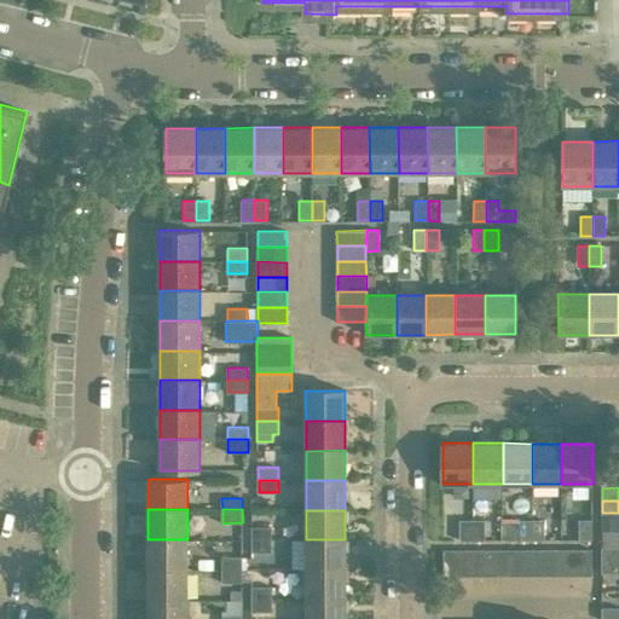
[(532,520),(532,539),(544,539),(544,519),(532,520)]
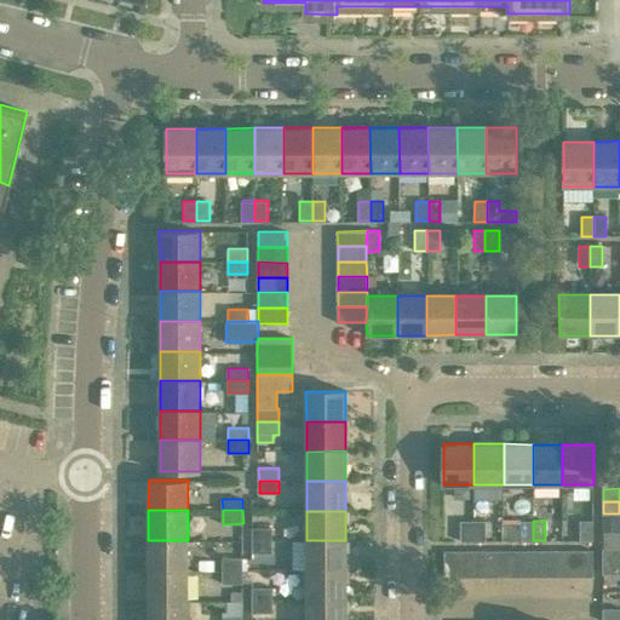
[(593,540),(593,520),(581,520),(581,540),(593,540)]
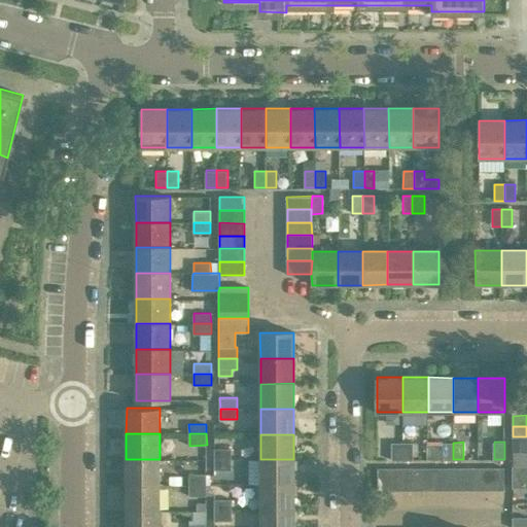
[(402,460),(402,443),(392,443),(392,460),(402,460)]
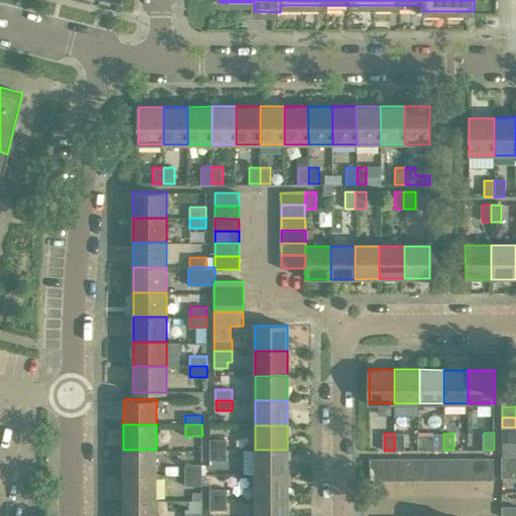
[(394,433),(394,450),(404,450),(404,433),(394,433)]
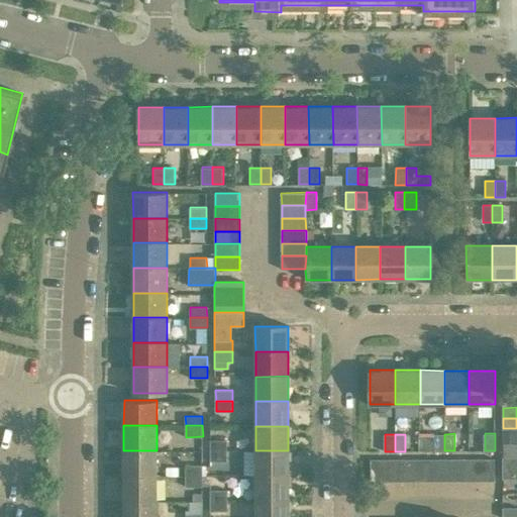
[(444,450),(444,434),(433,434),(434,451),(444,450)]
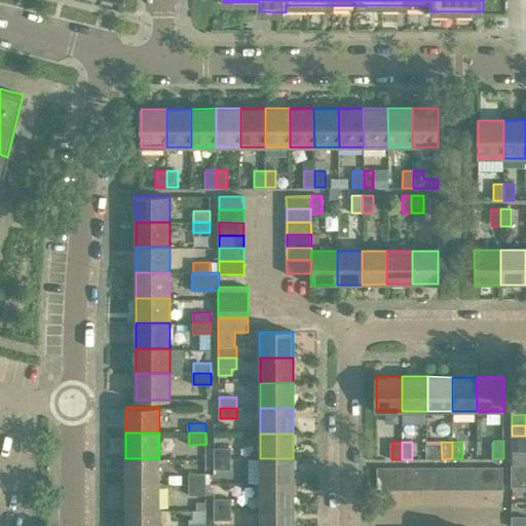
[(215,448),(215,458),(230,458),(230,447),(215,448)]
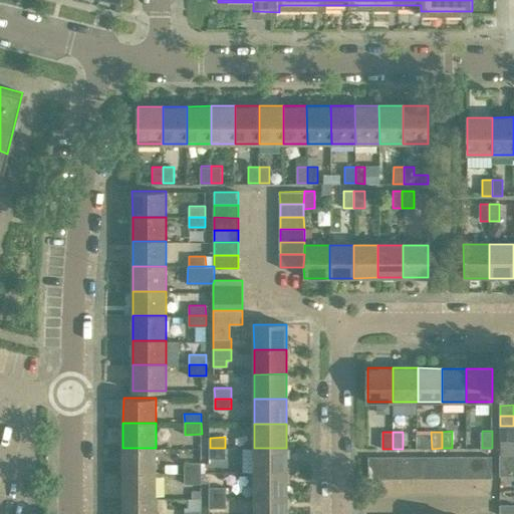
[(122,448),(122,472),(156,472),(156,448),(122,448)]
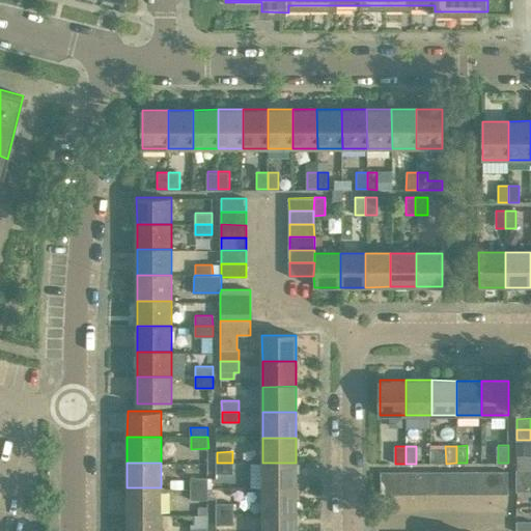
[(233,473),(232,463),(217,463),(217,473),(233,473)]
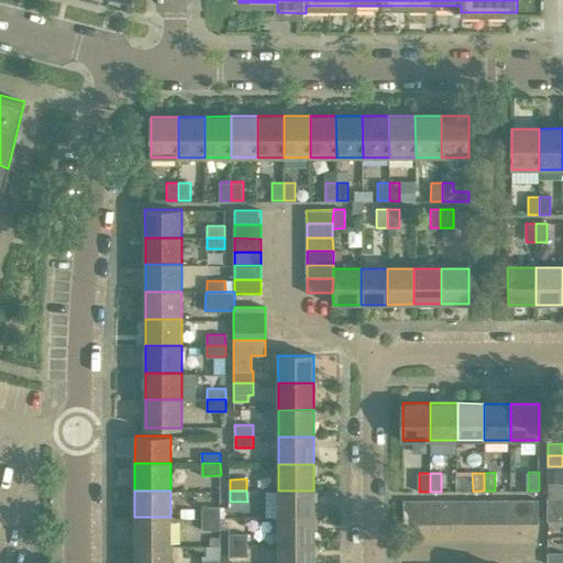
[(315,518),(313,490),(278,490),(278,518),(315,518)]
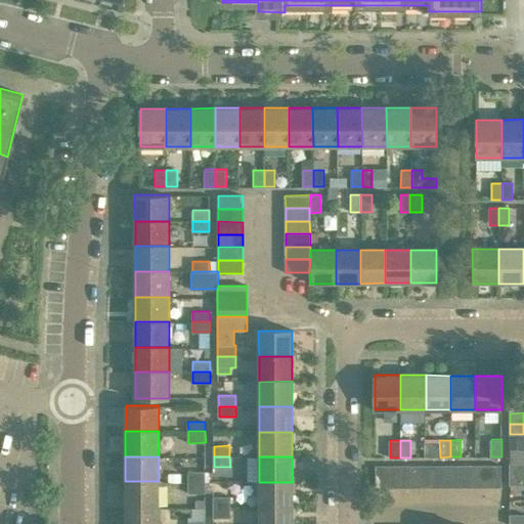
[(510,474),(523,474),(523,463),(510,464),(510,474)]
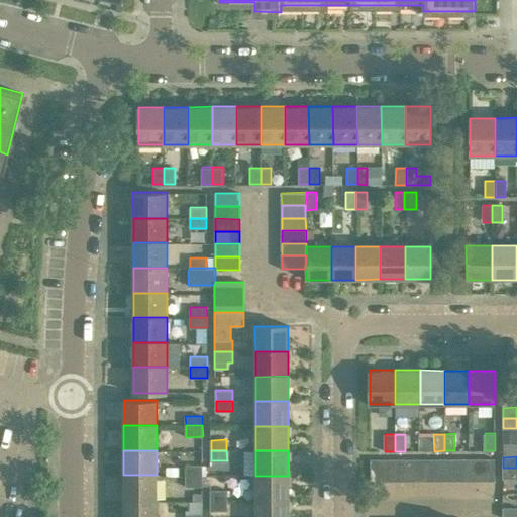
[(404,482),(404,458),(392,459),(393,482),(404,482)]
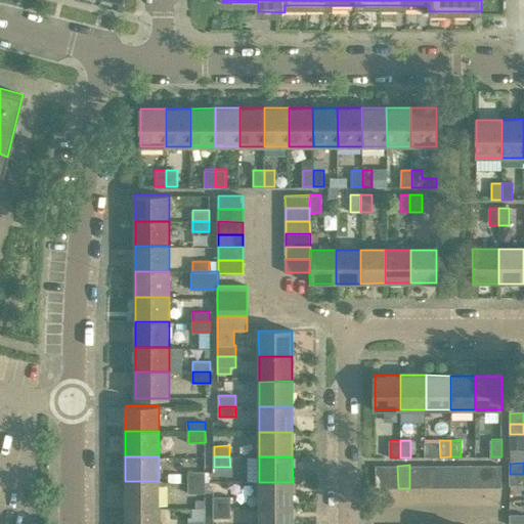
[(409,465),(409,488),(421,488),(421,465),(409,465)]
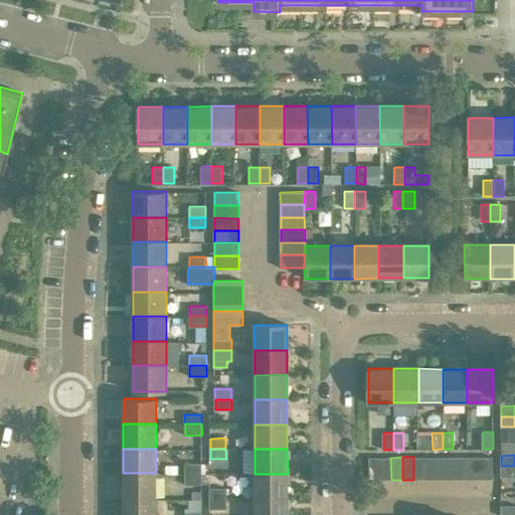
[(424,480),(424,457),(413,457),(413,480),(424,480)]
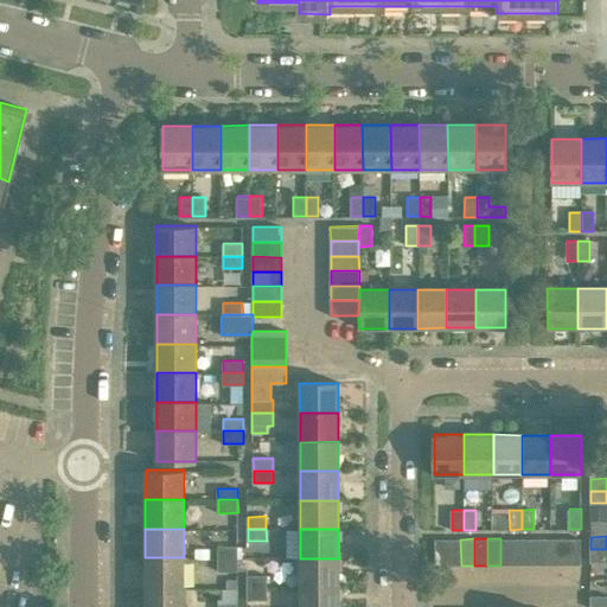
[(513,566),(513,538),(500,538),(500,566),(513,566)]
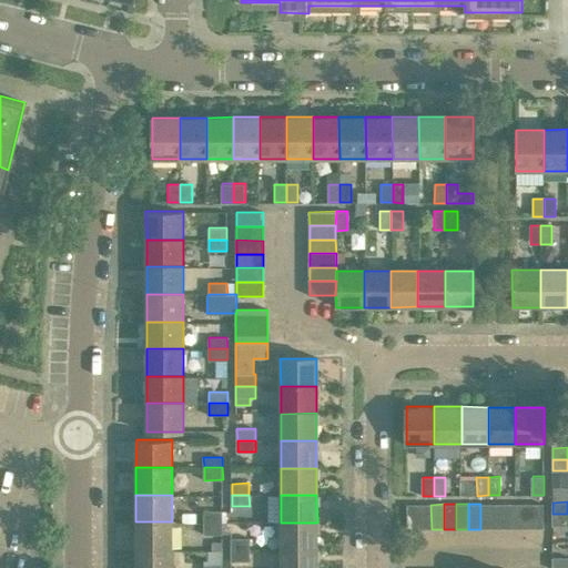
[(480,504),(480,529),(493,529),(493,504),(480,504)]
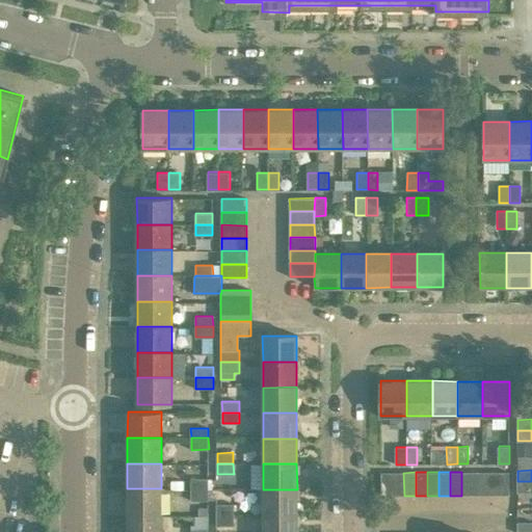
[(474,495),(473,472),(461,472),(461,496),(474,495)]
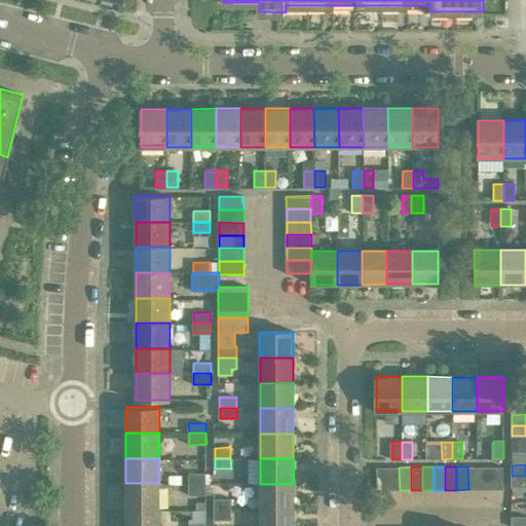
[(467,466),(468,489),(480,489),(480,466),(467,466)]
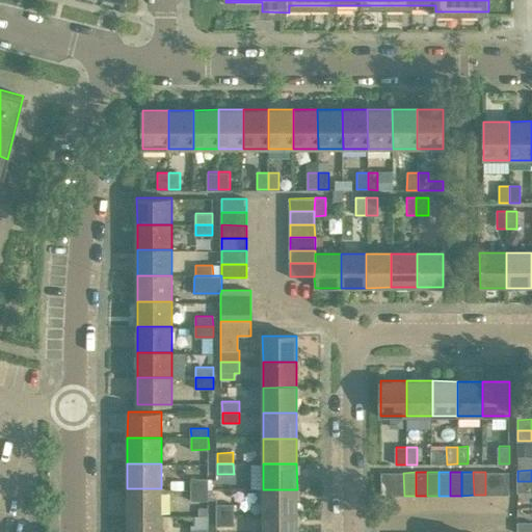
[(497,495),(497,472),(485,472),(485,495),(497,495)]
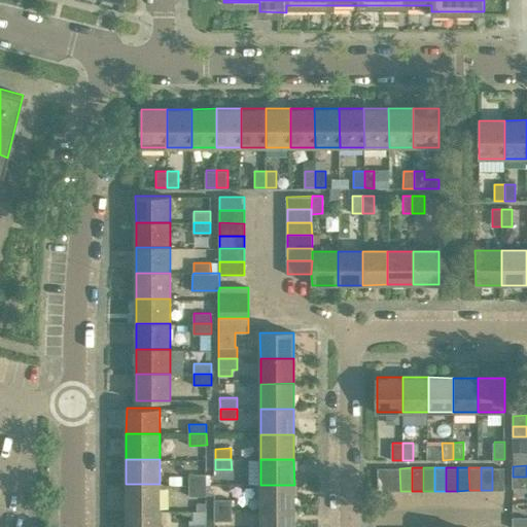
[(492,490),(503,490),(503,467),(492,467),(492,490)]
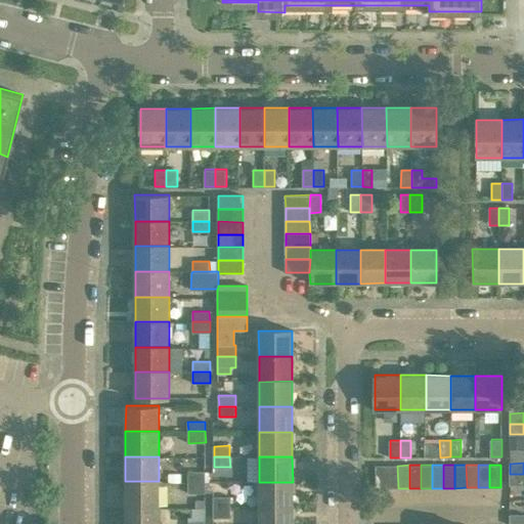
[(386,466),(375,466),(375,488),(386,488),(386,466)]
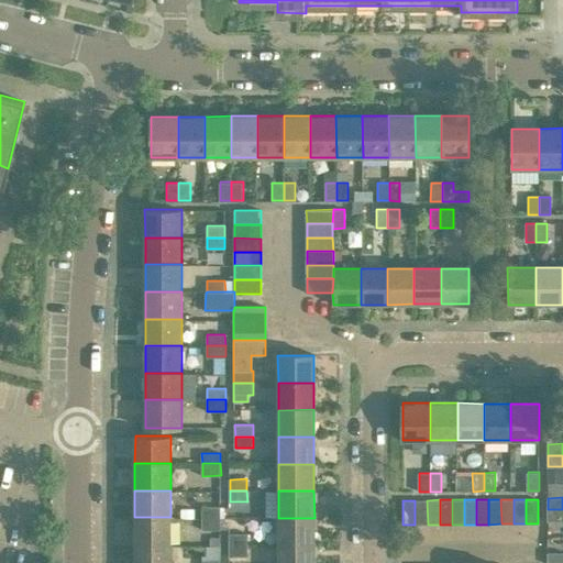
[(428,525),(427,500),(415,500),(415,525),(428,525)]
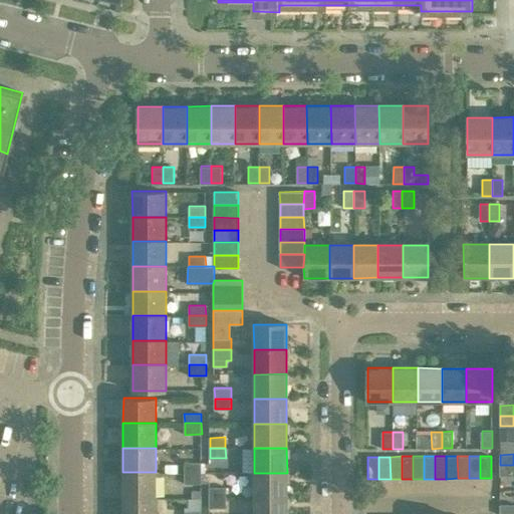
[(185,472),(201,472),(201,462),(185,462),(185,472)]
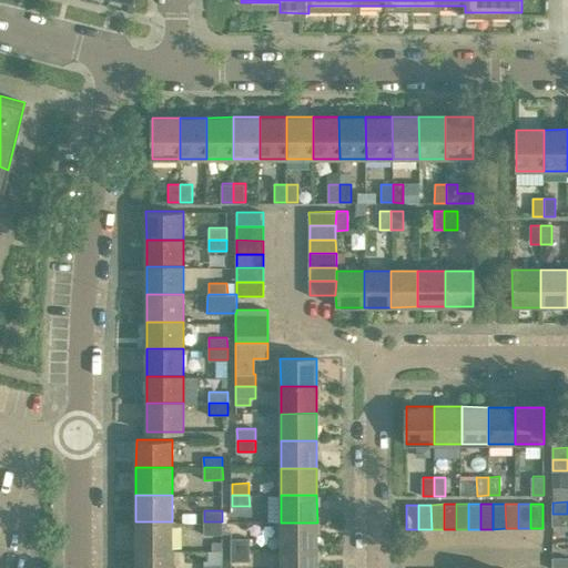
[(567,514),(553,514),(553,525),(567,525),(567,514)]
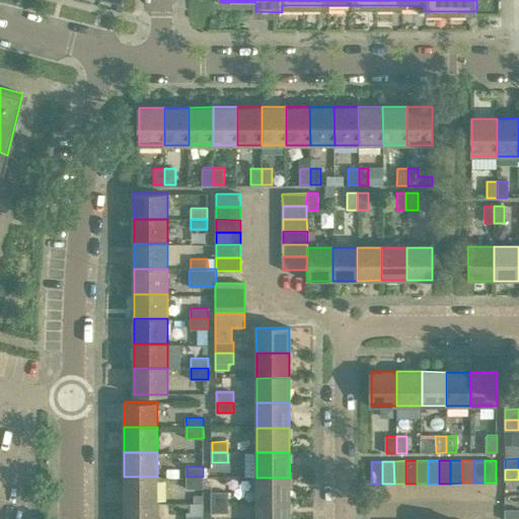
[(124,476),(124,502),(157,502),(157,476),(124,476)]
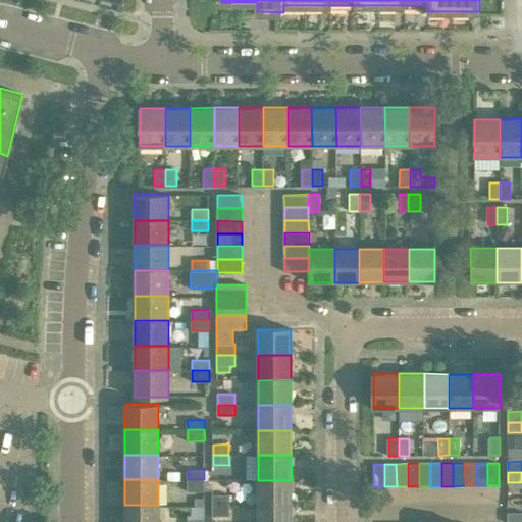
[(204,490),(204,479),(188,479),(188,490),(204,490)]
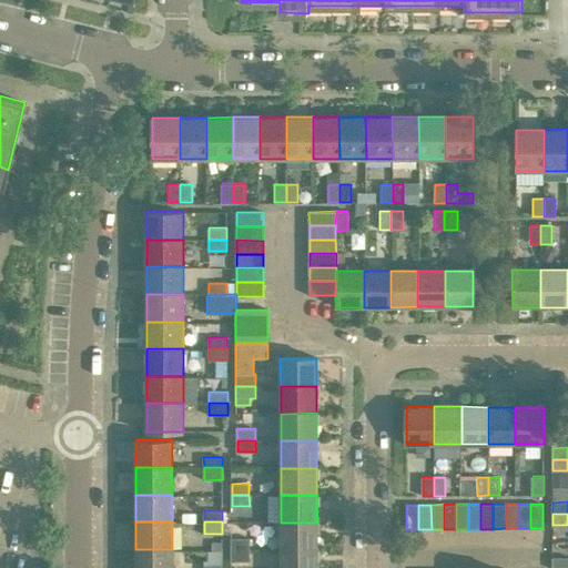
[(317,549),(317,523),(281,523),(281,549),(317,549)]
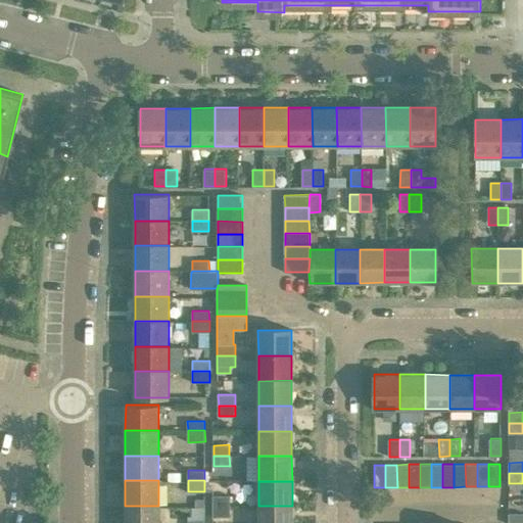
[(214,494),(214,506),(230,506),(230,494),(214,494)]
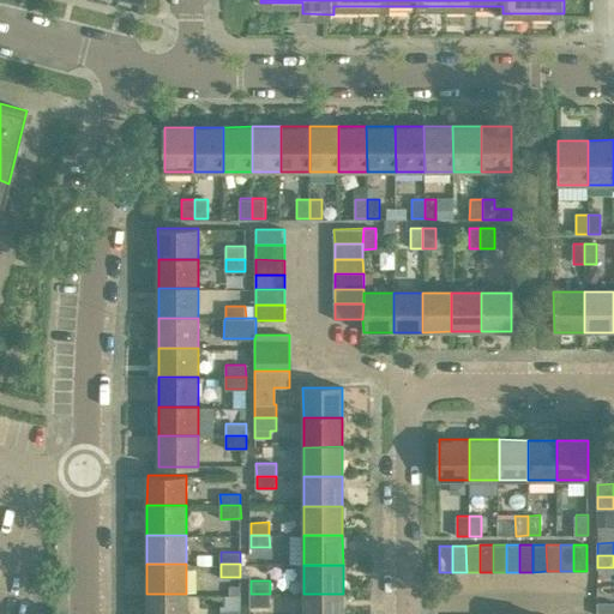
[(146,594),(146,613),(185,613),(186,594),(146,594)]
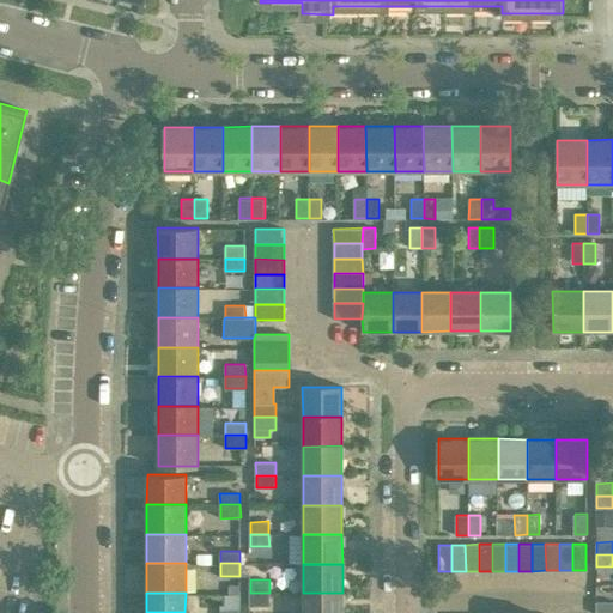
[(269,606),(269,593),(250,593),(250,606),(269,606)]
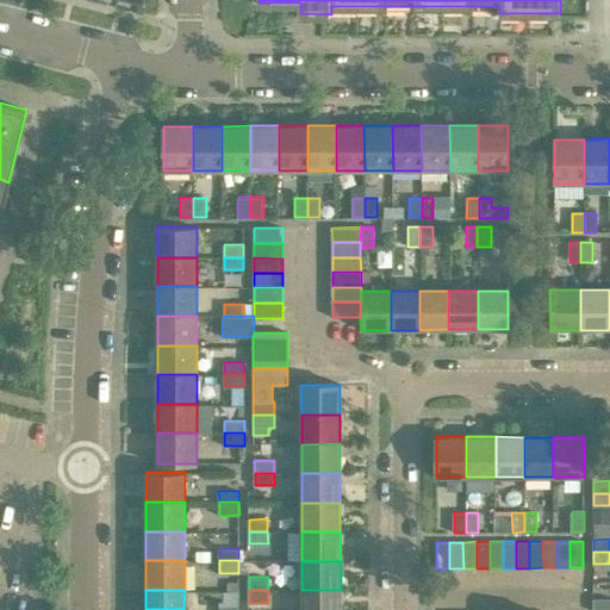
[(340,609),(341,590),(302,590),(302,609),(340,609)]
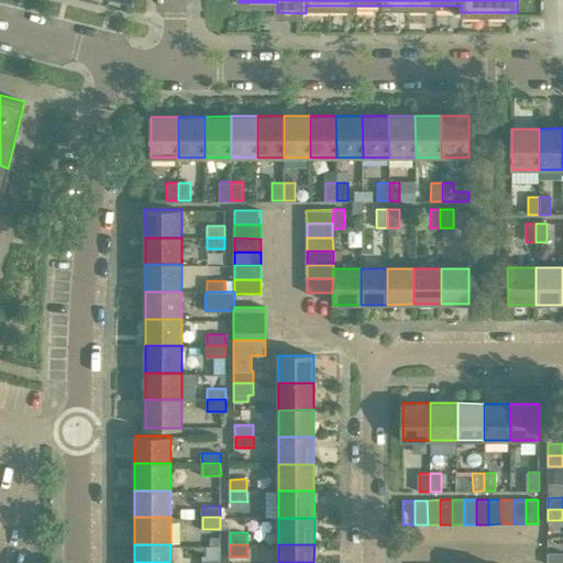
[(562,562),(562,551),(548,552),(547,562),(562,562)]
